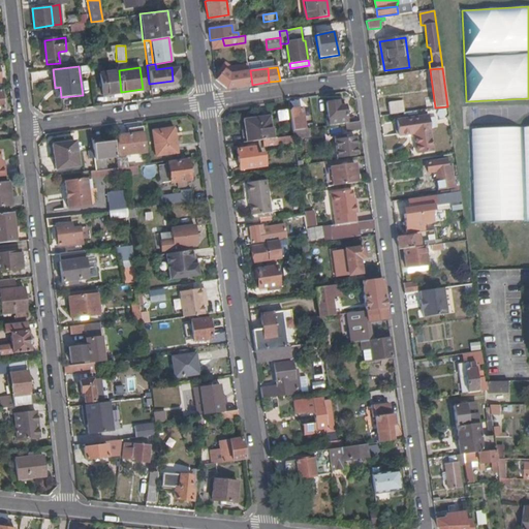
[(416,71),(419,94),(432,92),(428,69),(416,71)]
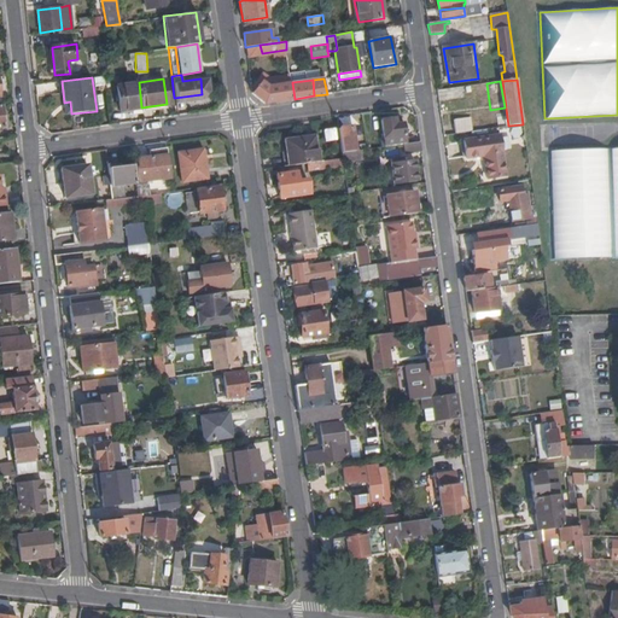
[(133,109),(141,108),(139,82),(117,86),(120,111),(133,109)]
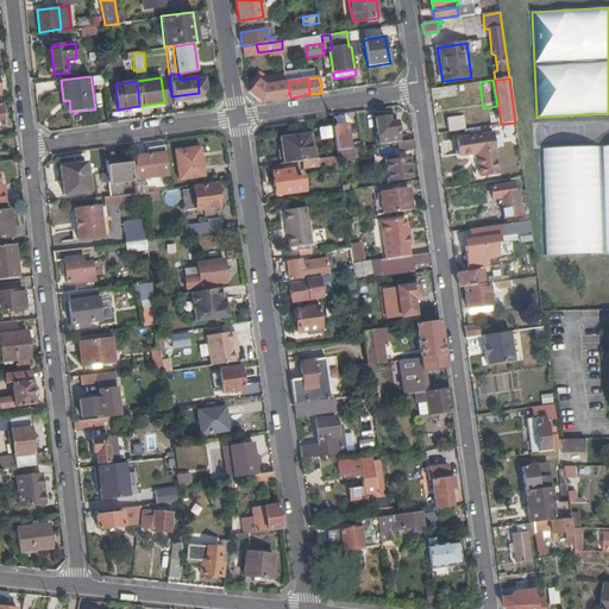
[(258,81),(249,92),(261,101),(290,98),(288,81),(263,85),(258,81)]
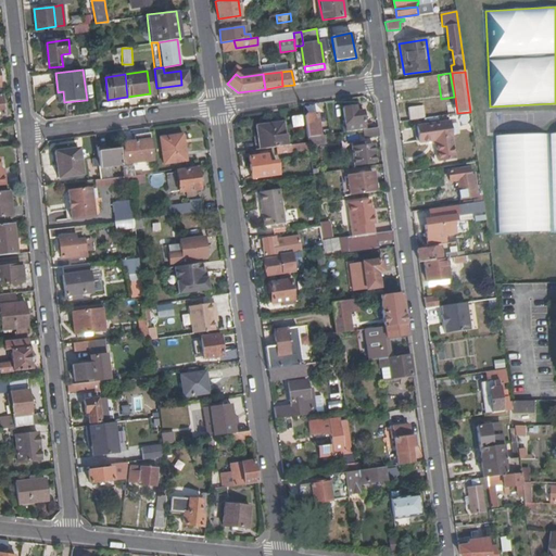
[(363,128),(365,128),(362,111),(356,112),(355,106),(343,109),(345,131),(363,128)]
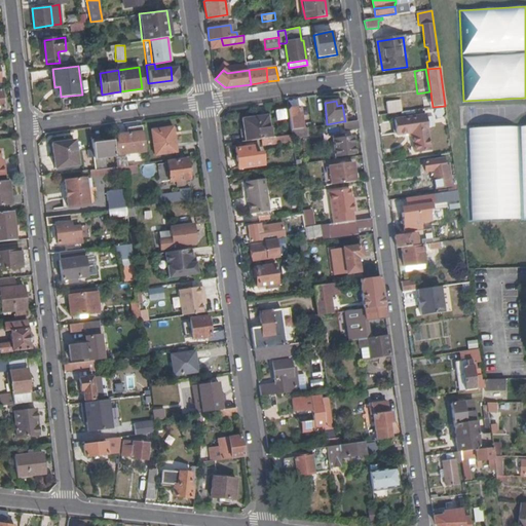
[(386,104),(388,114),(401,112),(400,102),(386,104)]
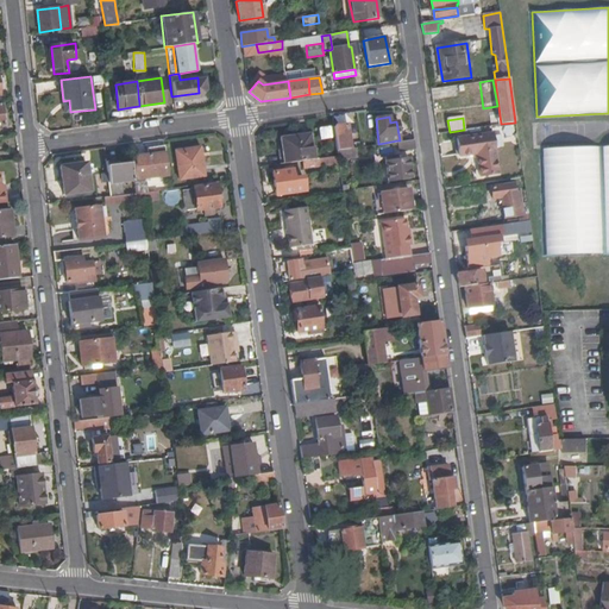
[(346,125),(333,126),(336,139),(337,150),(350,148),(346,125)]
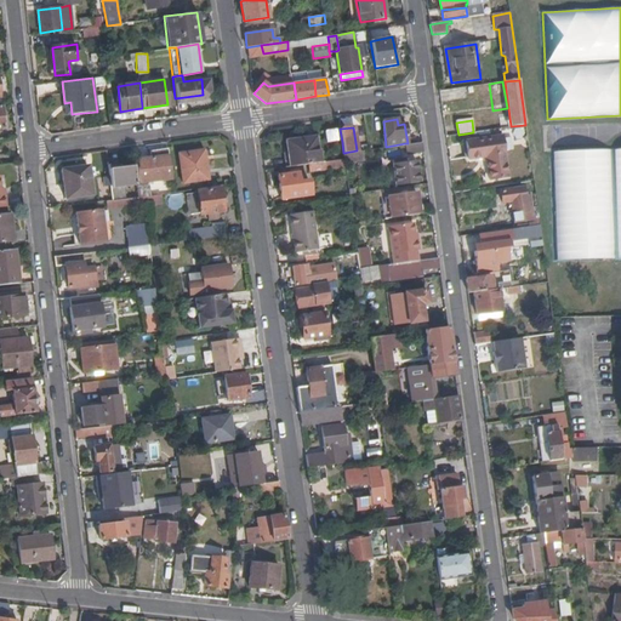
[(337,129),(326,131),(328,142),(339,140),(337,129)]
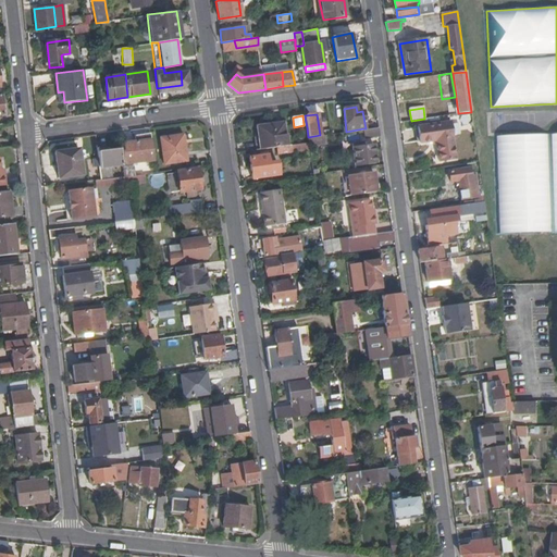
[(257,125),(260,149),(276,147),(287,146),(283,121),(257,125)]
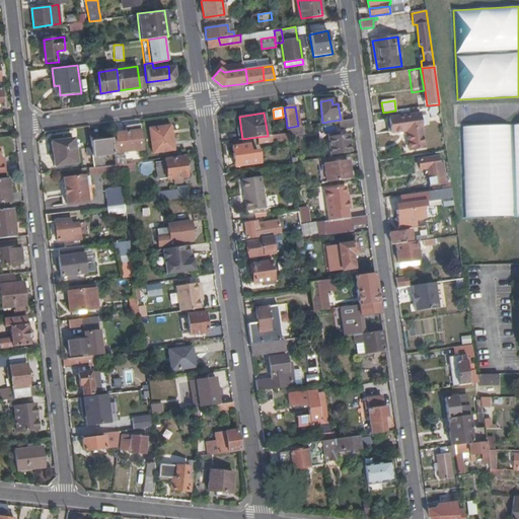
[(418,113),(388,117),(390,132),(401,131),(404,133),(408,150),(423,147),(418,113)]
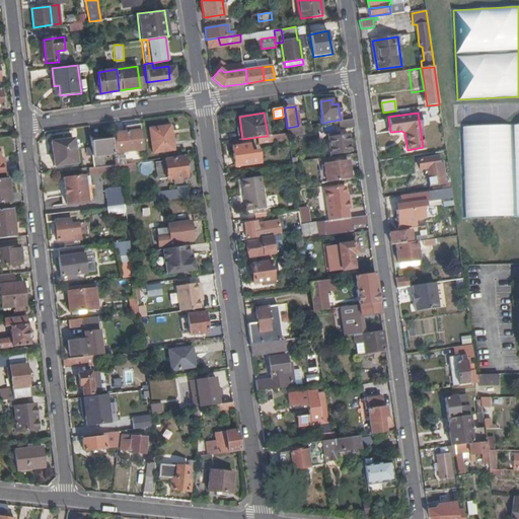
[(354,126),(353,119),(341,120),(339,120),(340,128),(354,126)]
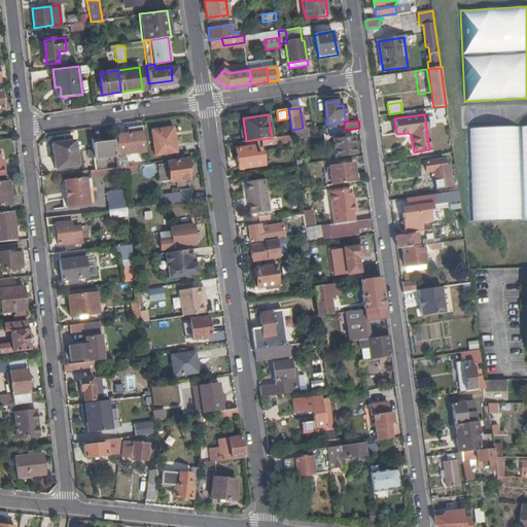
[(309,127),(303,128),(291,130),(292,134),(292,138),(309,136),(309,127)]
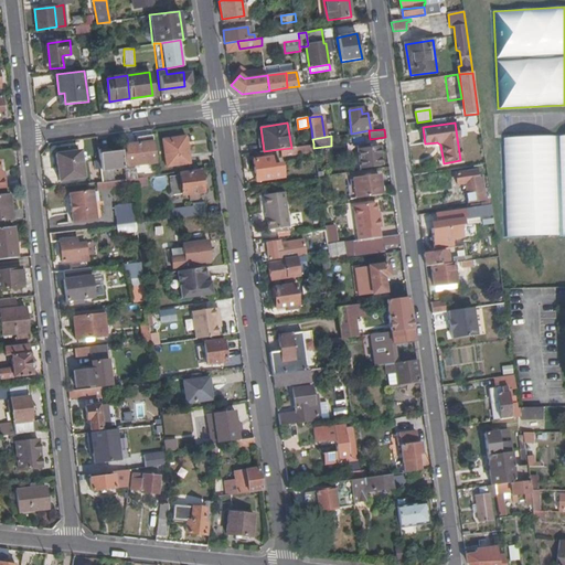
[(564,136),(504,138),(507,238),(564,236),(564,136)]
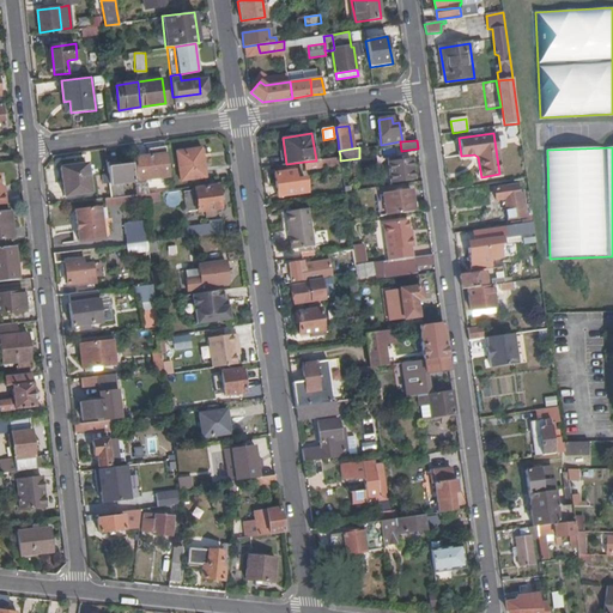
[(181,181),(206,177),(201,150),(177,152),(181,181)]
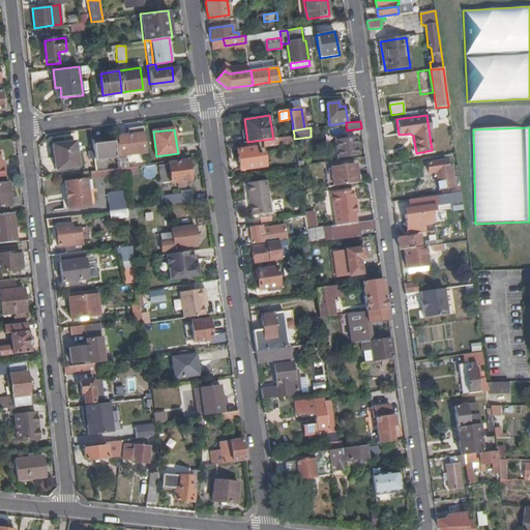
[(131,153),(147,151),(145,131),(144,131),(128,134),(114,136),(115,142),(116,149),(130,148),(131,153)]
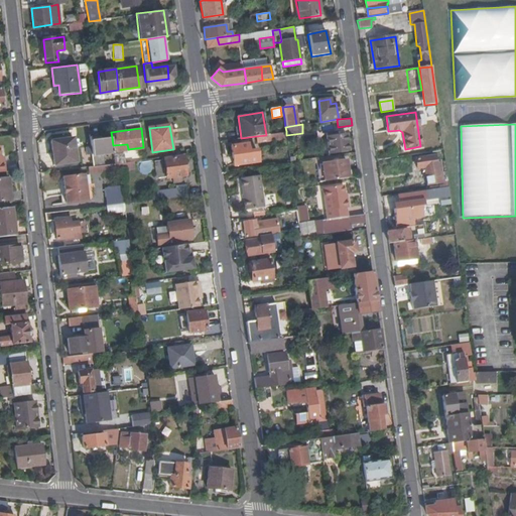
[(266,135),(256,136),(257,142),(286,138),(286,135),(286,131),(266,135)]
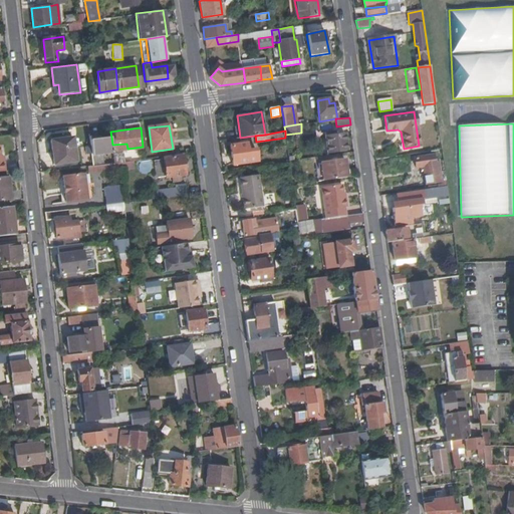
[(346,150),(343,132),(334,134),(334,131),(323,133),(326,153),(346,150)]
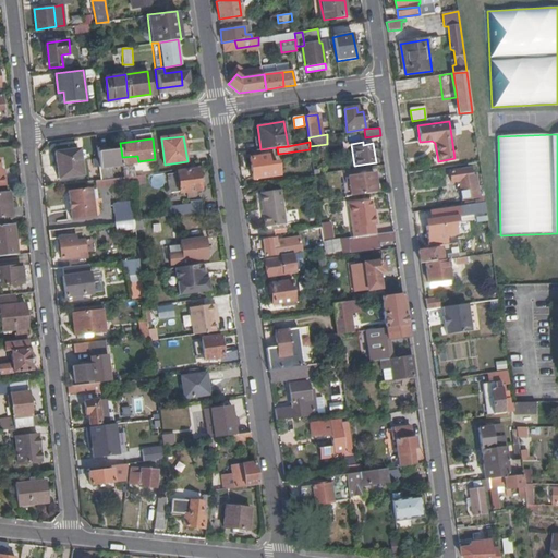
[(58,172),(59,178),(82,174),(79,148),(56,152),(57,162),(58,172)]
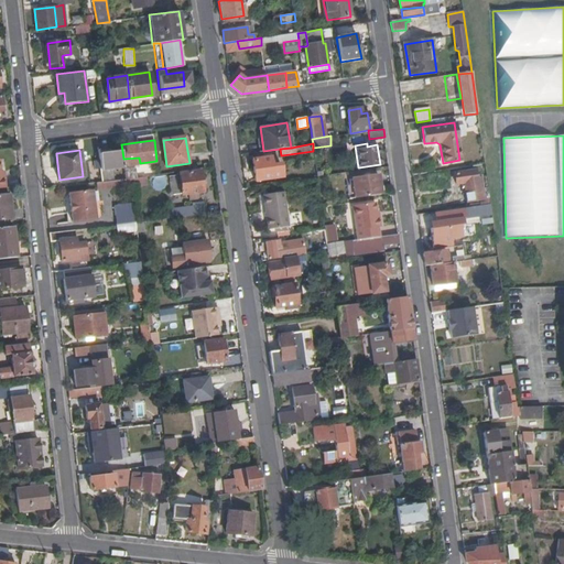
[(122,151),(99,154),(100,161),(101,171),(114,170),(125,169),(123,159),(122,151)]
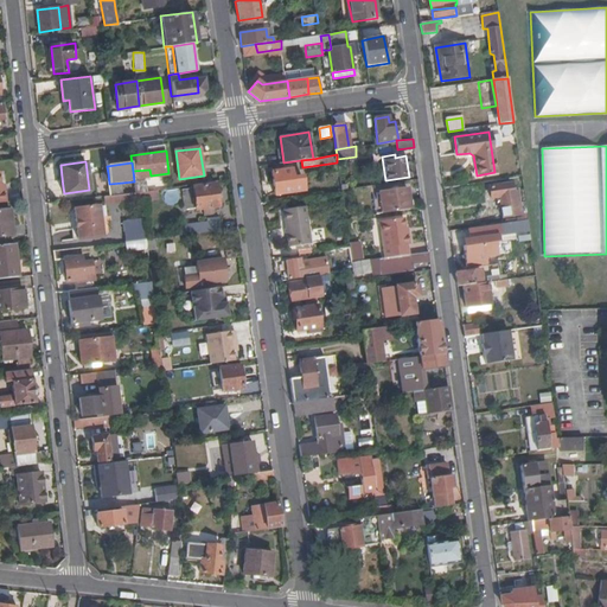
[(293,178),(291,166),(285,167),(285,170),(273,172),(275,195),(305,190),(302,177),(293,178)]
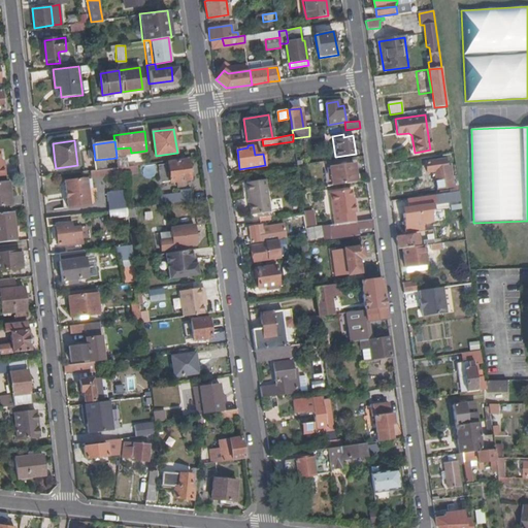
[(96,164),(97,169),(105,168),(107,168),(106,159),(95,160),(96,164)]
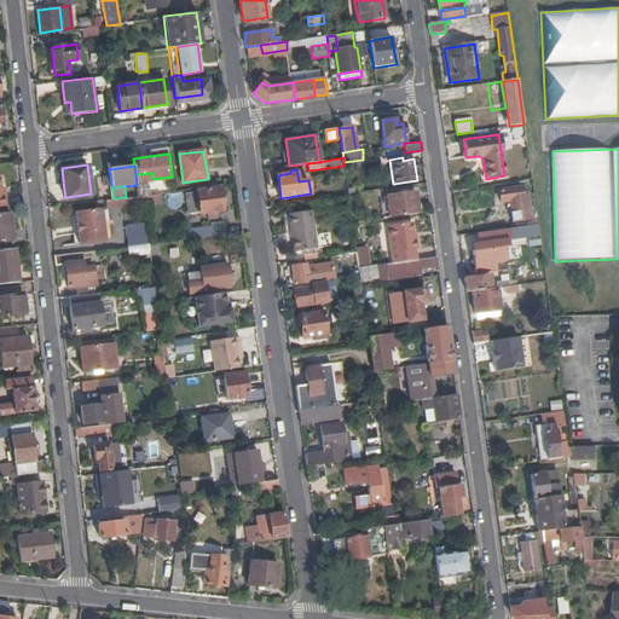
[(224,210),(220,186),(196,190),(200,214),(206,213),(214,212),(224,210)]
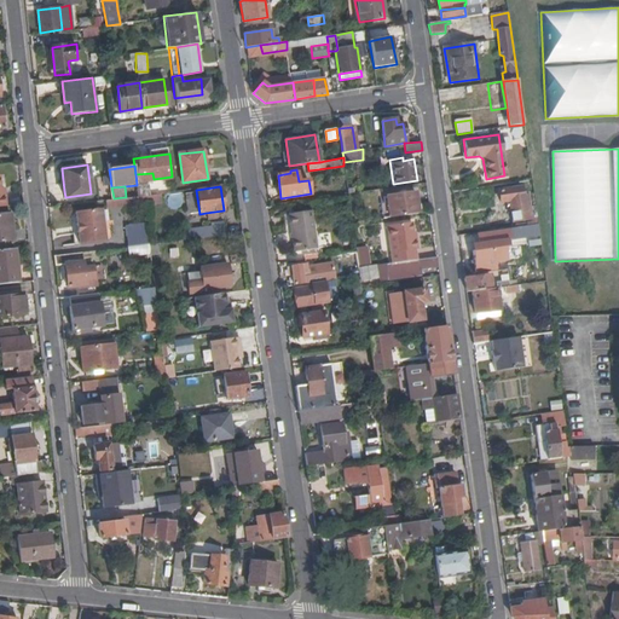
[(525,220),(526,226),(537,225),(537,220),(537,218),(530,219),(526,194),(521,194),(520,187),(498,190),(499,202),(509,201),(512,223),(525,220)]
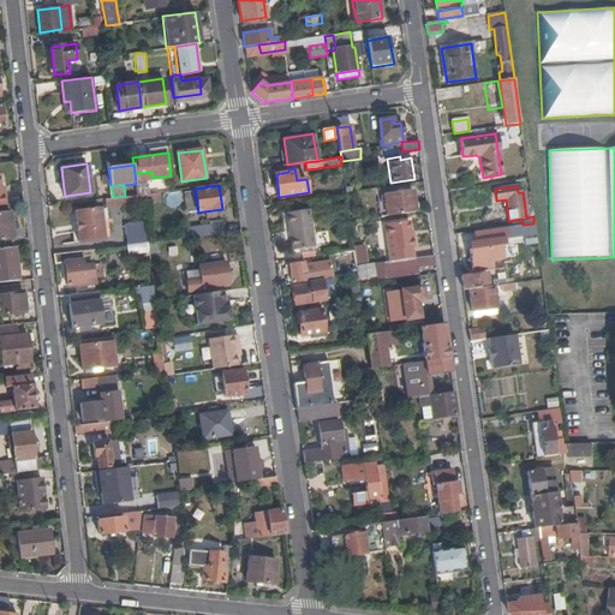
[(387,215),(416,212),(412,191),(384,195),(387,215)]
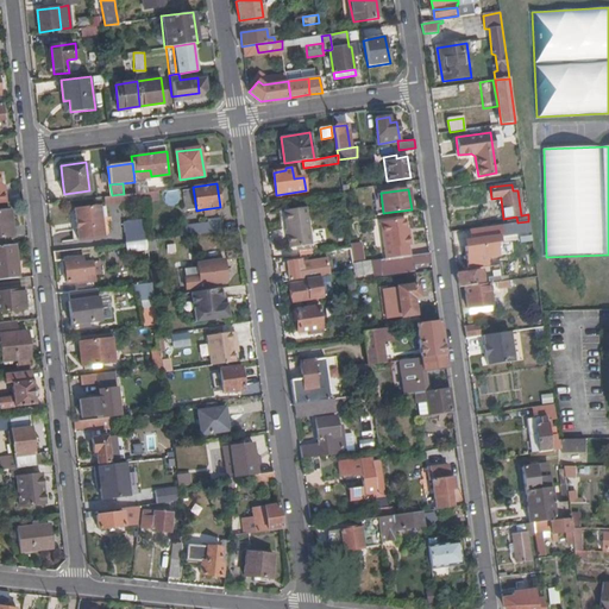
[(159,199),(157,190),(140,192),(142,200),(142,201),(159,199)]
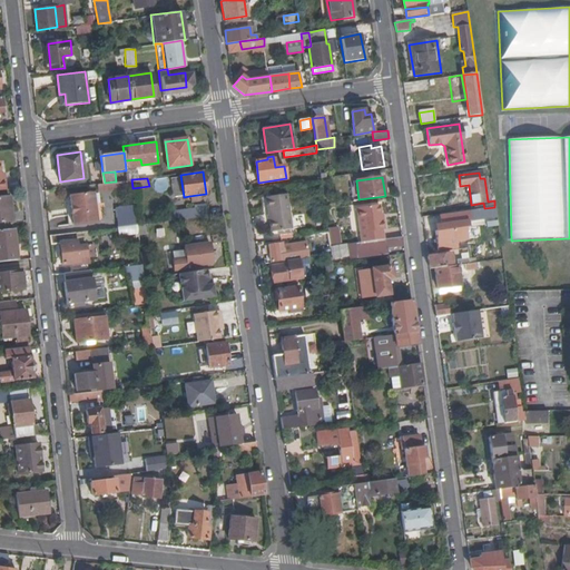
[(116,182),(114,182),(115,189),(133,187),(131,179),(127,180),(116,182)]
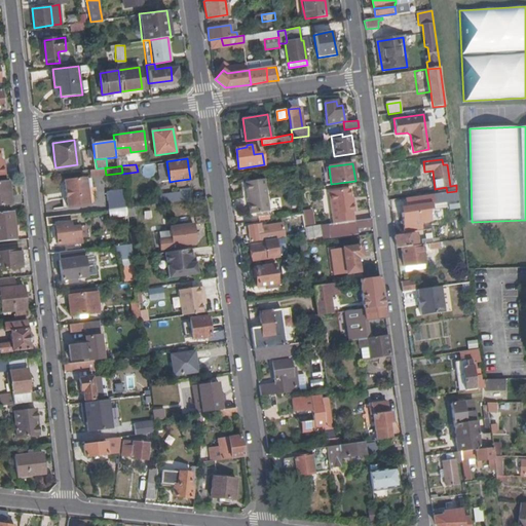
[(90,170),(91,177),(106,175),(105,167),(97,168),(90,170)]
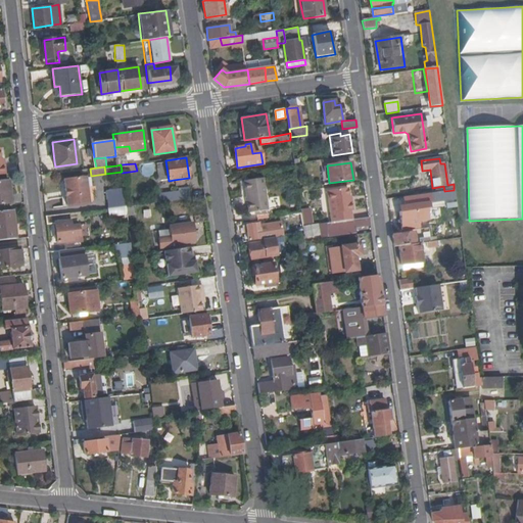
[(87,202),(84,176),(62,178),(64,190),(66,189),(67,194),(64,194),(66,205),(87,202)]
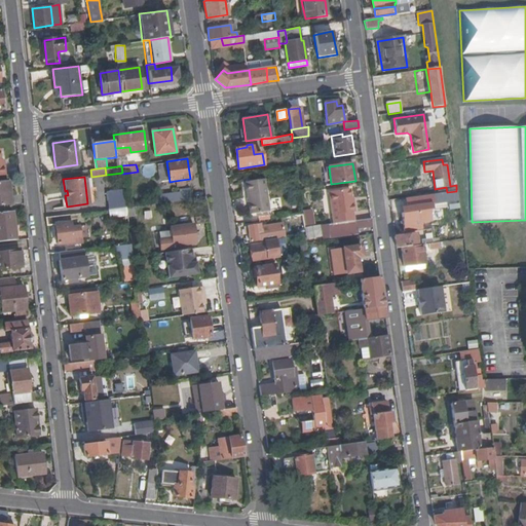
[(269,211),(264,179),(246,181),(250,213),(269,211)]
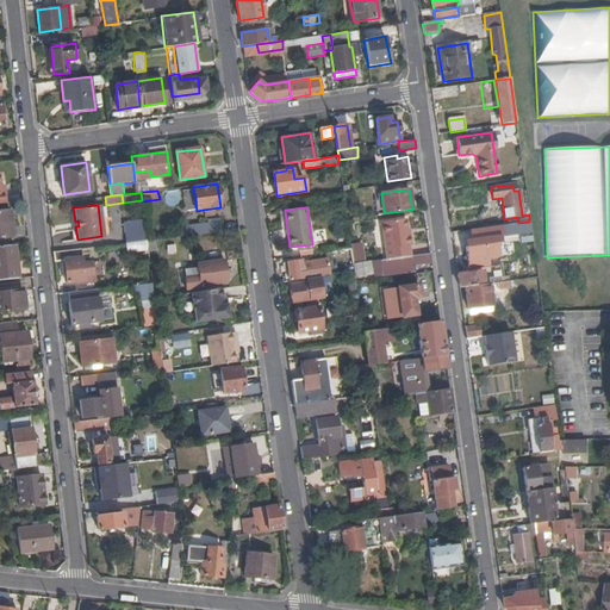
[(0,228),(11,228),(8,212),(0,212),(0,228)]
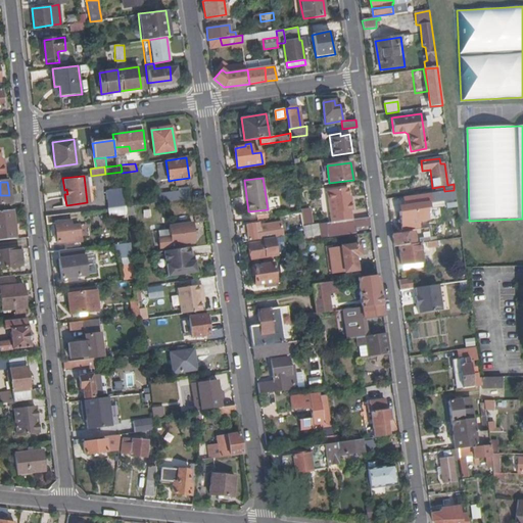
[(331,222),(351,219),(350,210),(352,210),(351,201),(349,201),(348,196),(347,187),(326,190),(331,222)]
